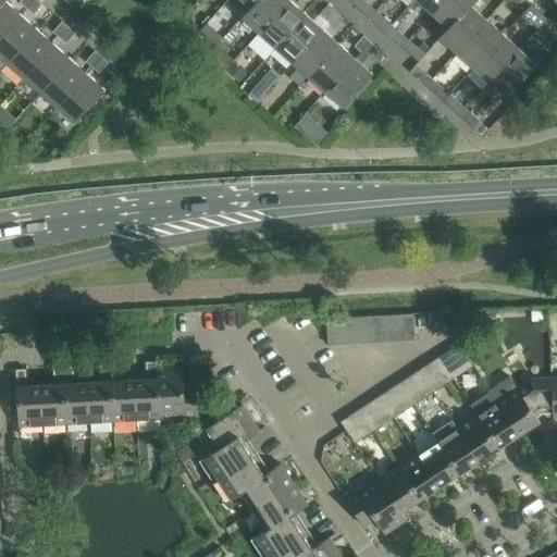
[(22,0),(20,3),(26,9),(34,0),(22,0)]
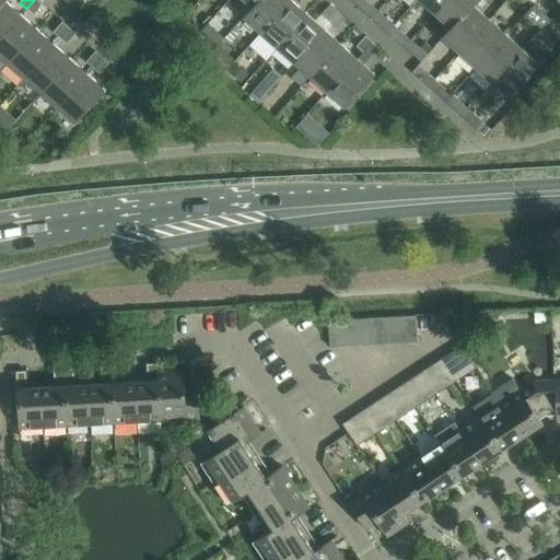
[(35,0),(34,0),(26,9),(33,15),(42,4),(35,0)]
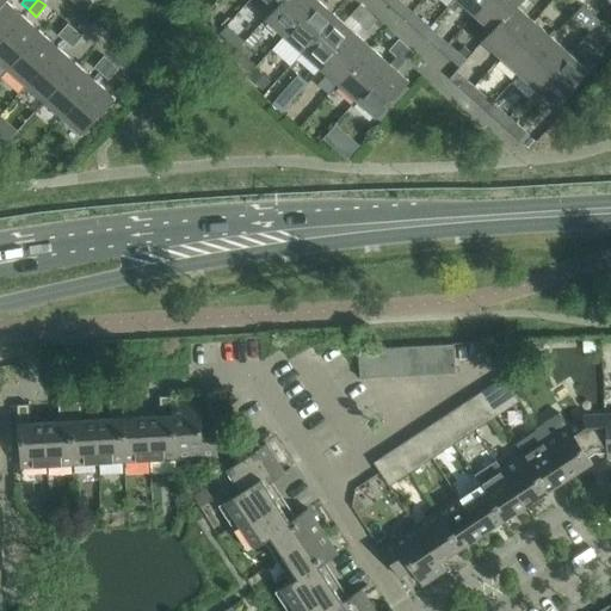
[(82,0),(68,0),(84,13),(90,6),(82,0)]
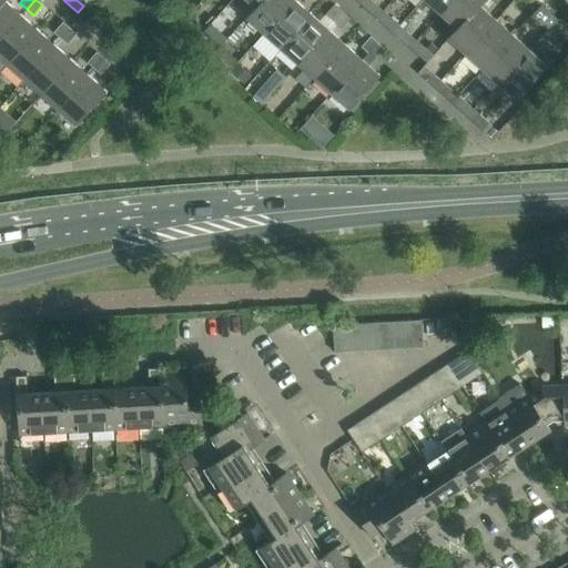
[(245,0),(255,8),(256,9),(263,0),(245,0)]
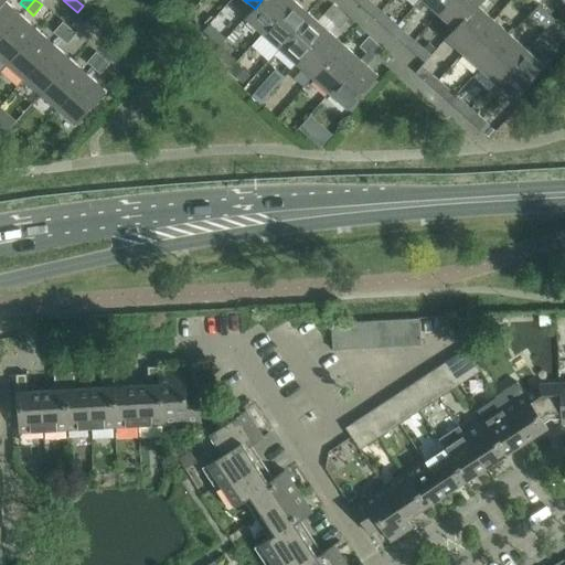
[(262,0),(255,9),(254,8),(245,19),(263,34),(292,0),(291,0),(262,0)]
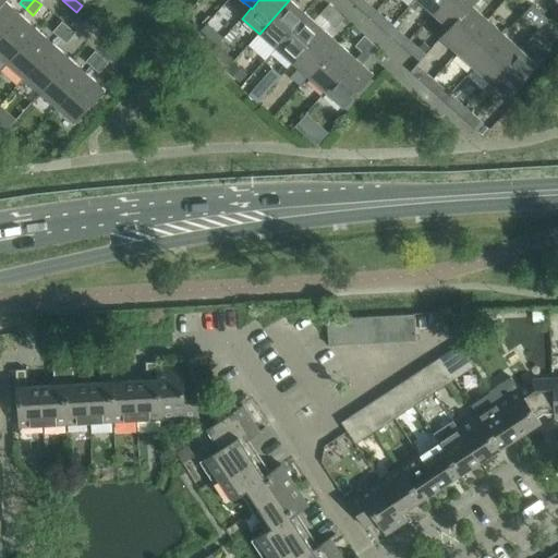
[(305,15),(289,0),(259,34),(276,48),(305,15)]
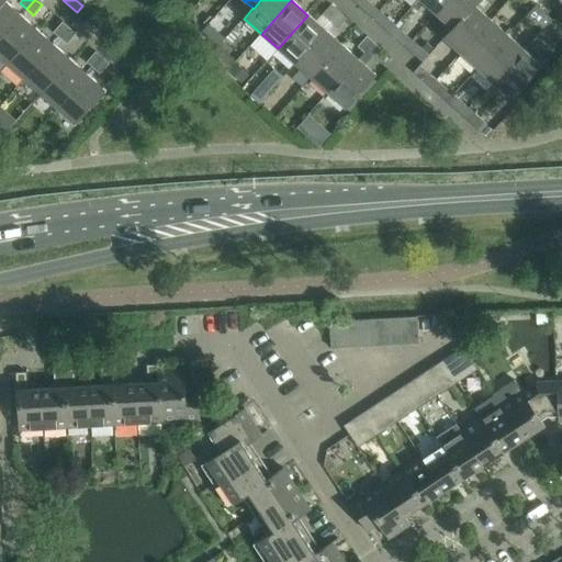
[(363,0),(358,0),(355,3),(372,19),(378,12),(363,0)]
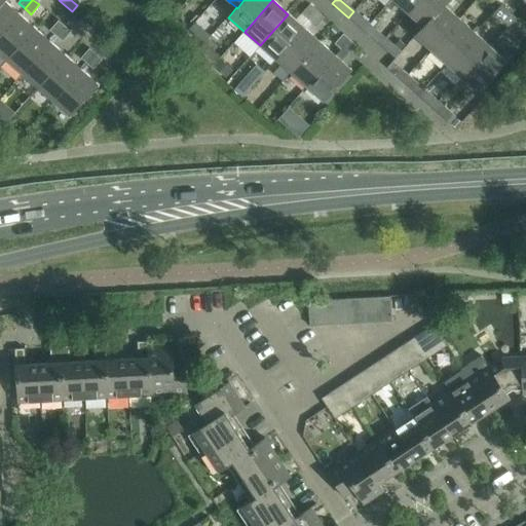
[(391,0),(408,13),(419,0),(391,0)]
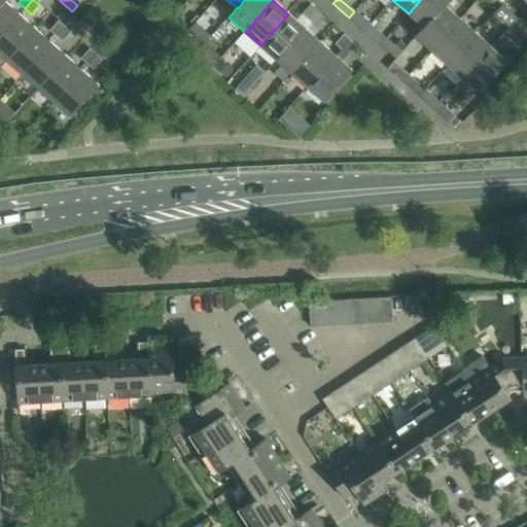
[(420,0),(409,13),(423,27),(424,28),(444,5),(445,6),(450,0),(420,0)]
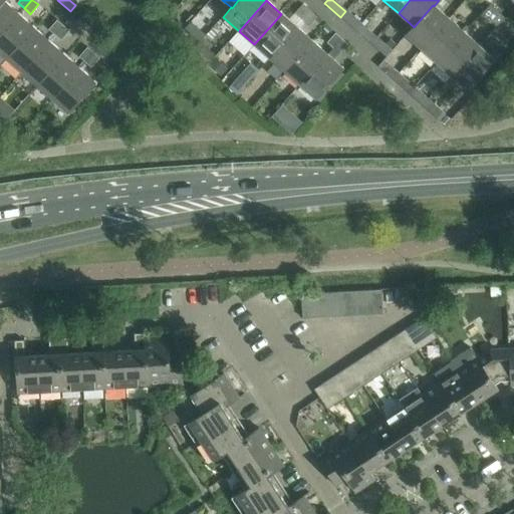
[(0,4),(0,35),(19,14),(4,1),(3,1),(0,4)]
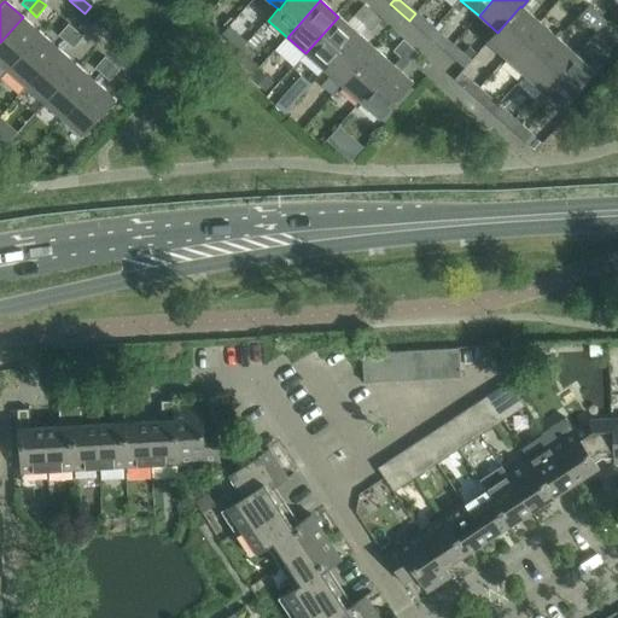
[(373,15),(365,6),(354,18),(363,25),(373,15)]
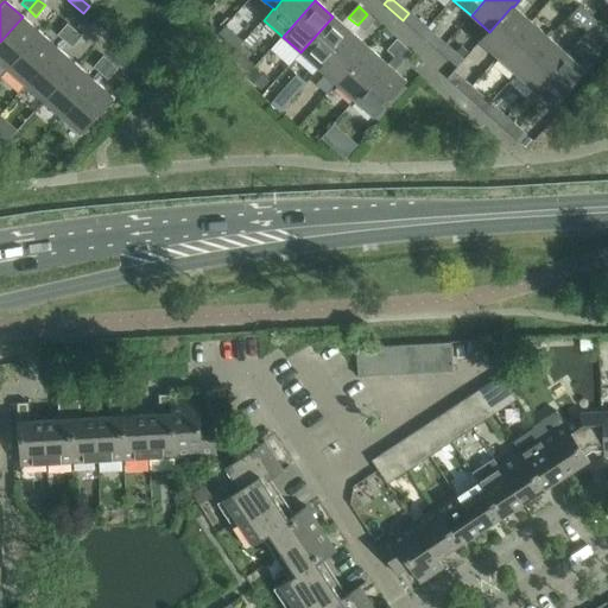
[(489,32),(488,31),(479,42),(498,59),(531,23),(513,7),(512,6),(489,32)]
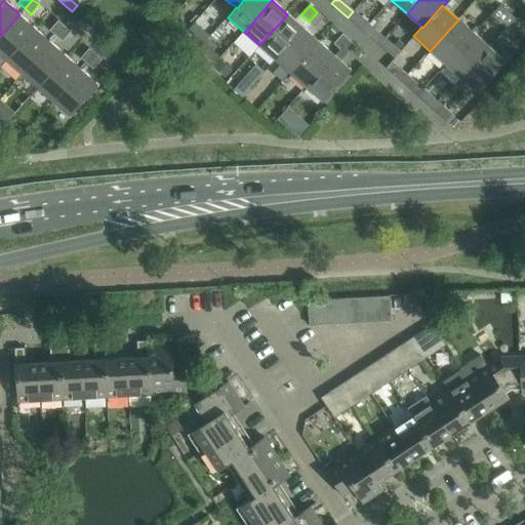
[(353,11),(348,17),(363,31),(368,26),(353,11)]
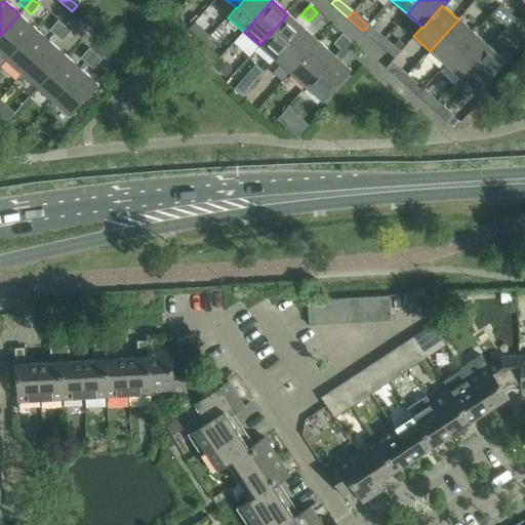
[(317,12),(309,22),(315,28),(323,17),(317,12)]
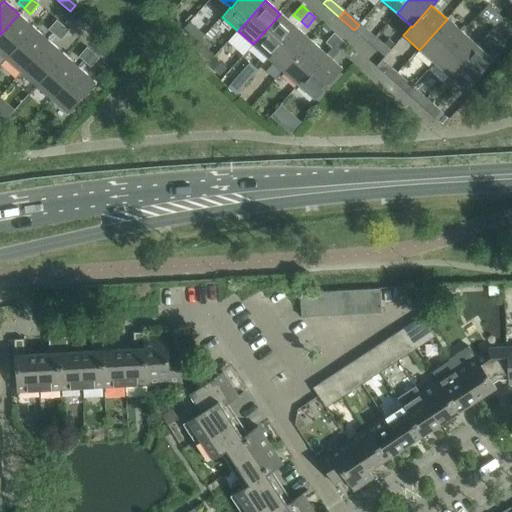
[(19,14),(0,35),(0,53),(6,59),(34,28),(19,14)]
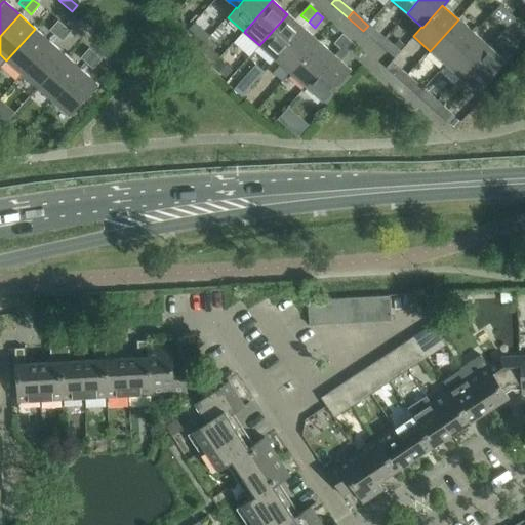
[(304,28),(287,14),(259,45),(275,59),(304,28)]
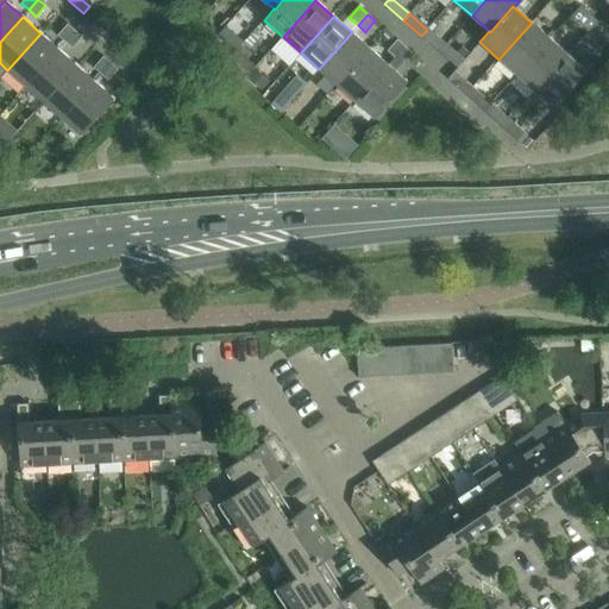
[(532,23),(498,60),(516,75),(550,38),(532,23)]
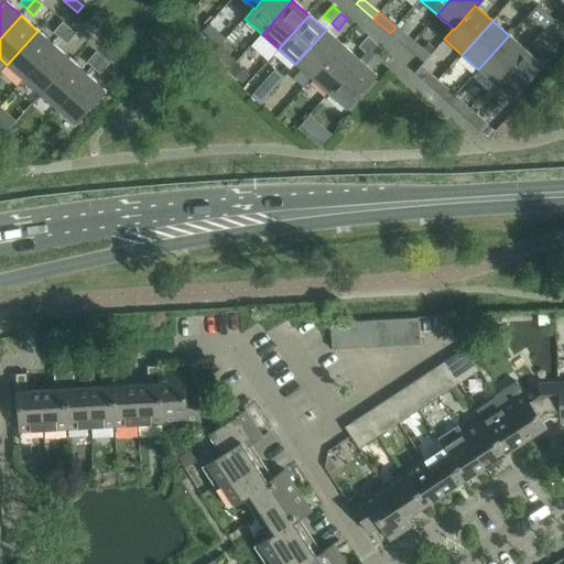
[(53,33),(60,40),(69,29),(63,23),(53,33)]
